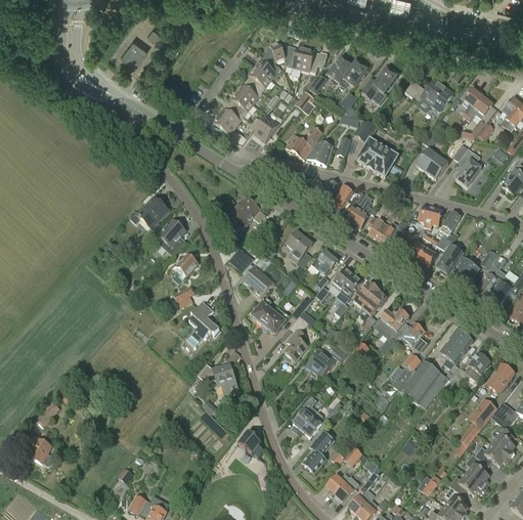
[(408,10),(411,0),(391,0),(390,6),(408,10)]
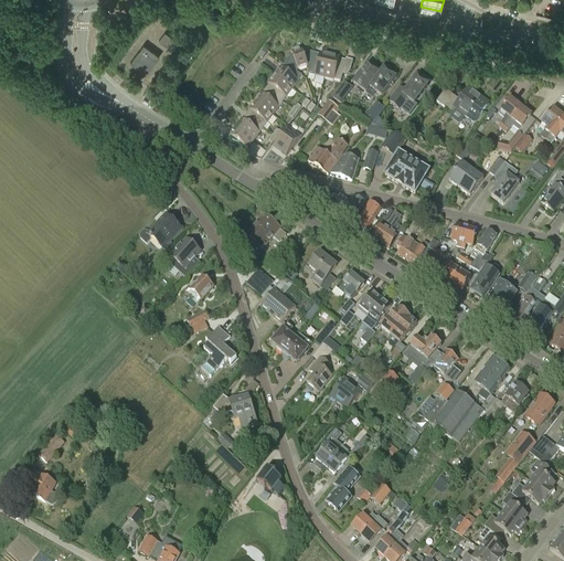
[(173,34),(166,29),(159,36),(168,42),(173,34)]
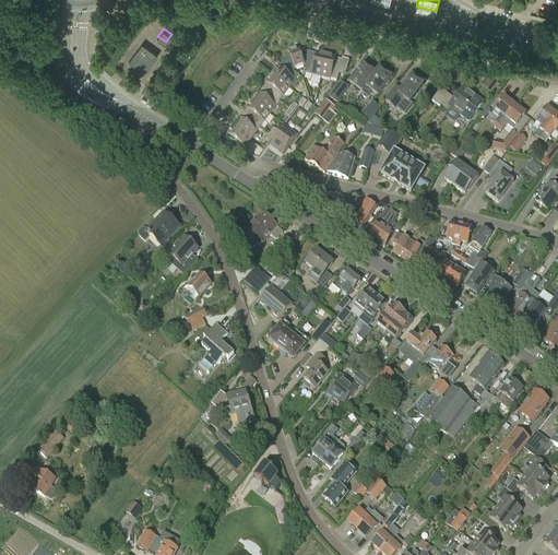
[(145,69),(158,51),(142,40),(130,58),(145,69)]
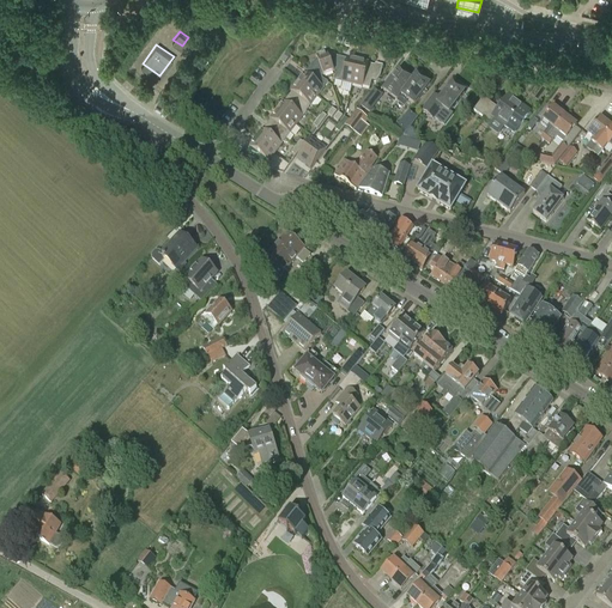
[(329,52),(328,48),(317,52),(319,55),(316,56),(310,65),(311,66),(322,73),(325,71),(335,67),(338,67),(338,68),(341,55),(343,53),(331,50),(329,52)]
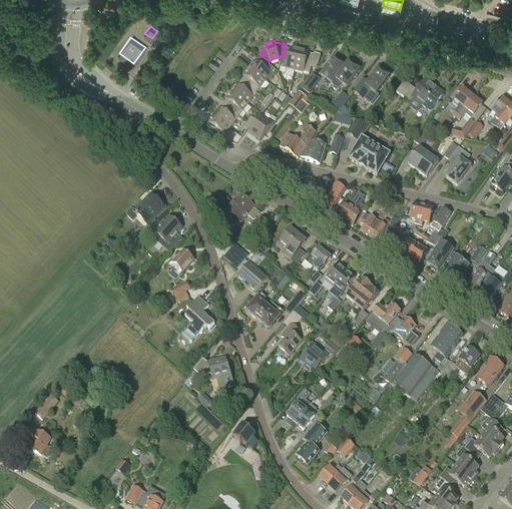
[(296,67),(301,46),(292,44),(291,47),(286,46),(283,57),(283,56),(281,63),(296,67)]
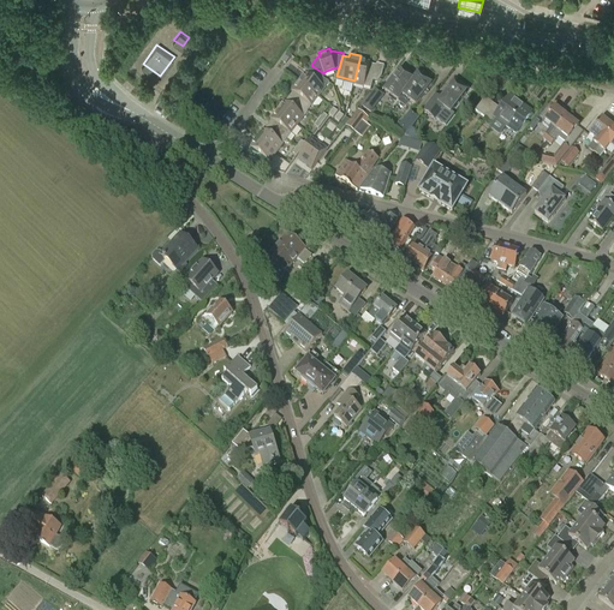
[(376,64),(370,61),(370,59),(361,55),(355,81),(371,84),(374,77),(377,77),(382,72),(385,61),(377,60),(376,64)]
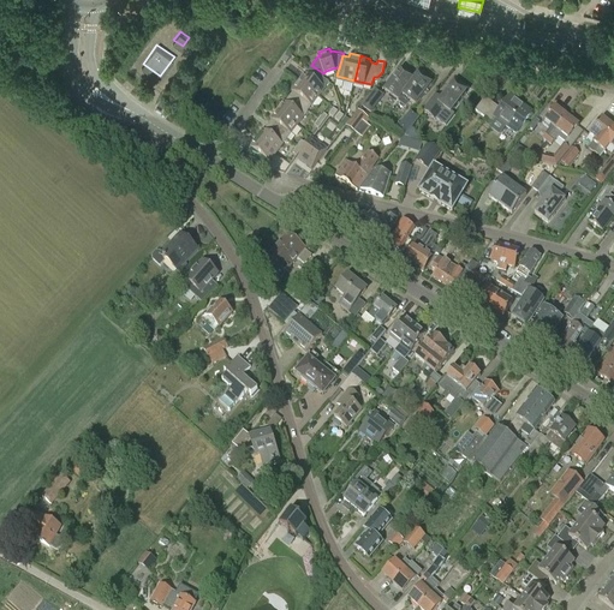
[(313,66),(309,71),(305,69),(299,78),(320,93),(325,96),(333,83),(329,81),(331,78),(323,73),(313,66)]
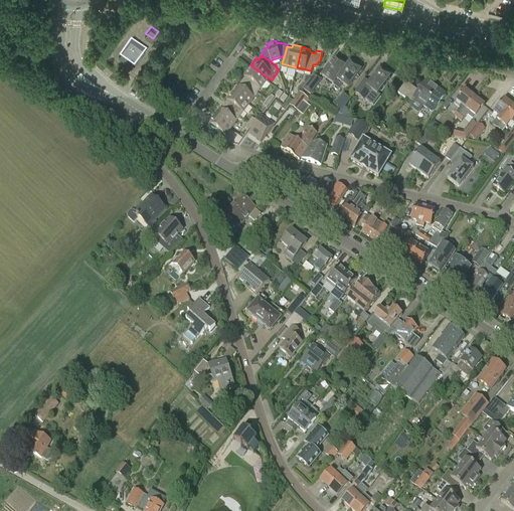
[(333,81),(346,63),(336,55),(323,72),(333,81)]
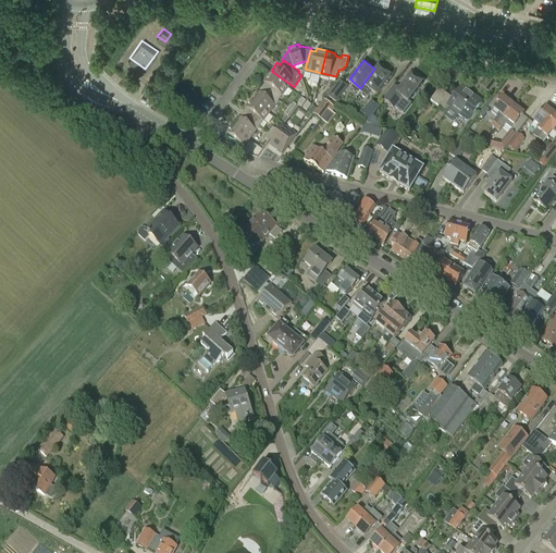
[(377,91),(392,72),(379,63),(374,69),(360,88),(368,94),(372,88),(377,91)]
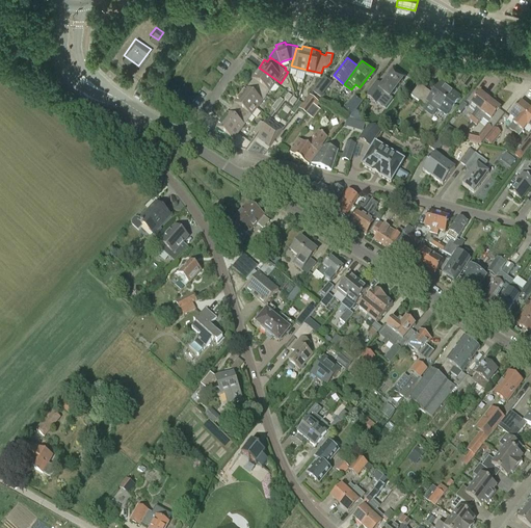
[(267,93),(276,80),(259,68),(253,75),(256,77),(255,78),(251,81),(267,93)]
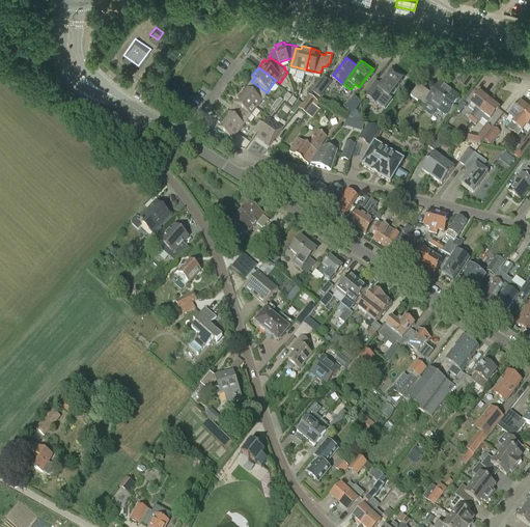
[(390,93),(403,76),(392,67),(382,83),(377,79),(366,92),(377,100),(378,99),(385,105),(392,95),(390,93)]
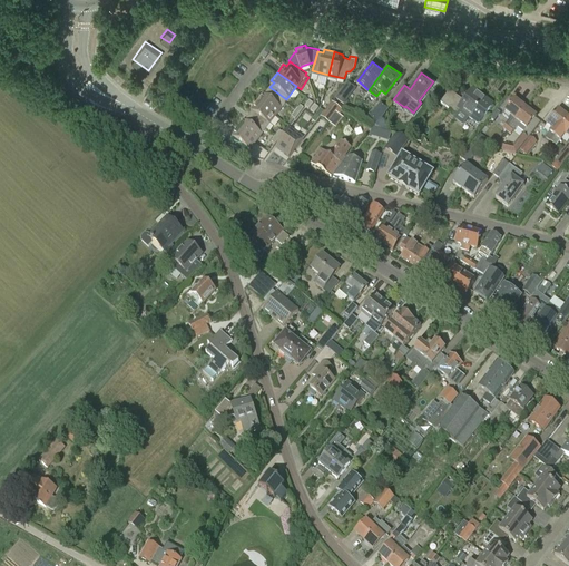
[(344,100),(356,85),(349,79),(336,95),(344,100)]
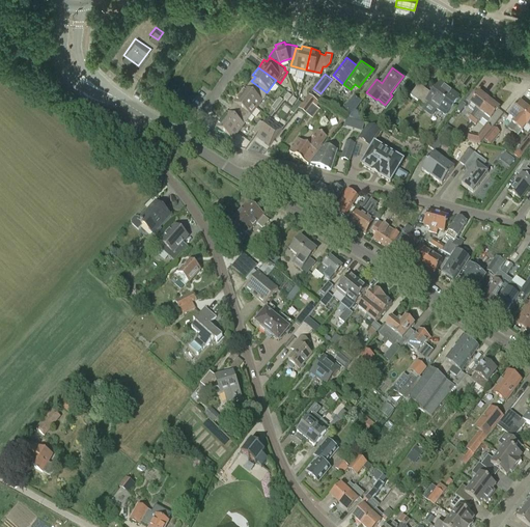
[(459,92),(441,79),(433,90),(419,80),(411,92),(425,103),(428,99),(446,111),(459,92)]
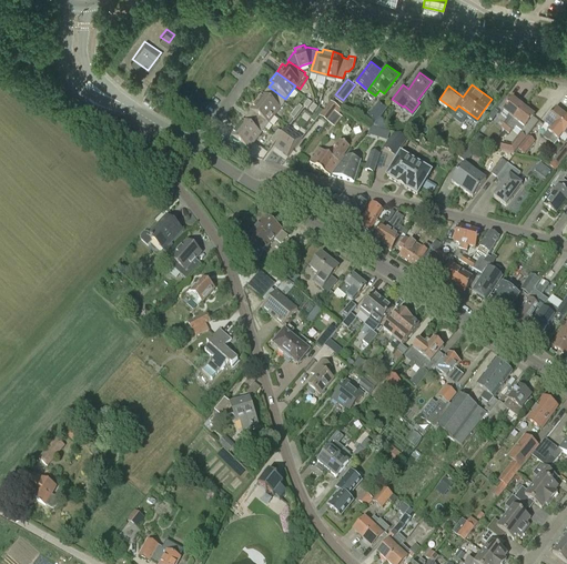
[(285,99),(269,87),(265,92),(263,90),(256,98),(275,111),(285,99)]
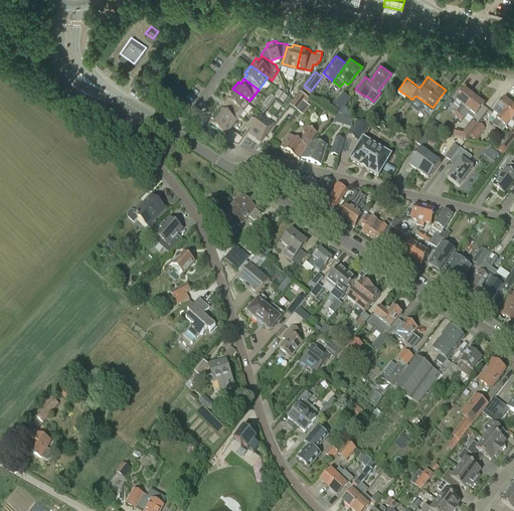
[(459,107),(460,107),(455,113),(458,116),(467,105),(476,94),(466,86),(457,98),(463,102),(459,107)]
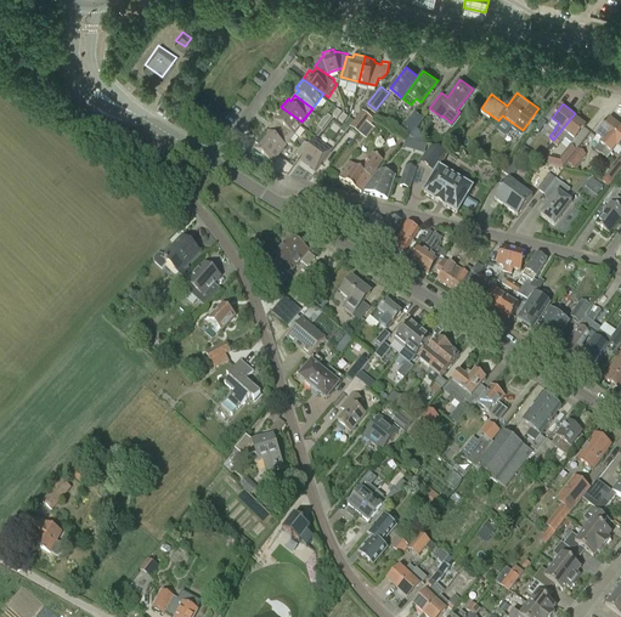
[(291,136),(301,122),(281,107),(275,117),(277,118),(274,124),(291,136)]
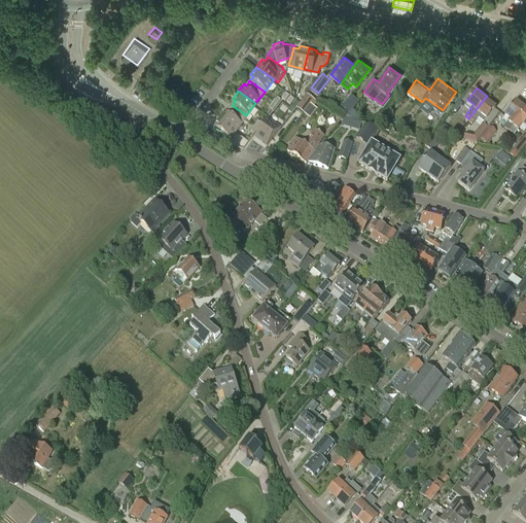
[(308,113),(318,99),(308,91),(301,100),(300,100),(296,105),(308,113)]
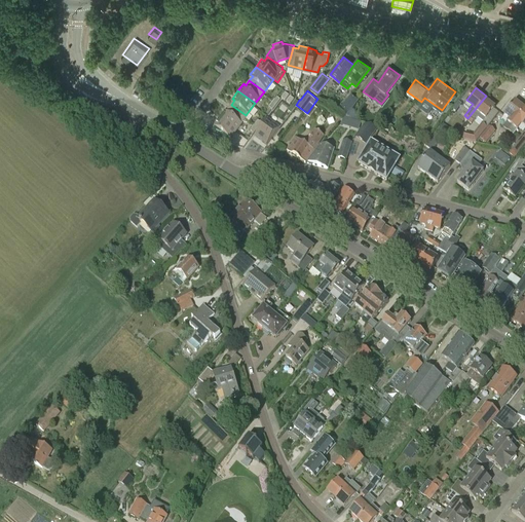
[(465,90),(459,99),(462,101),(469,94),(465,90)]
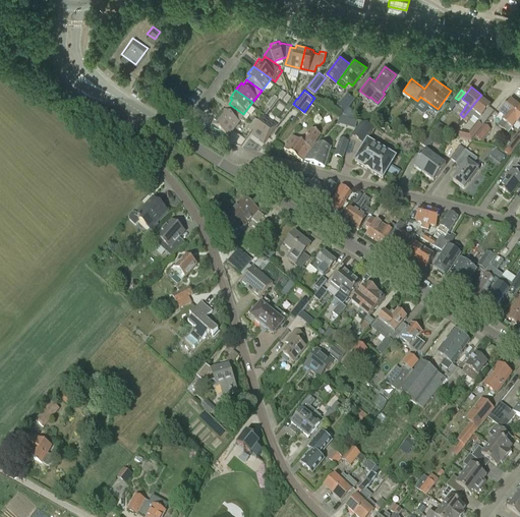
[(344,110),(355,96),(349,91),(338,105),(344,110)]
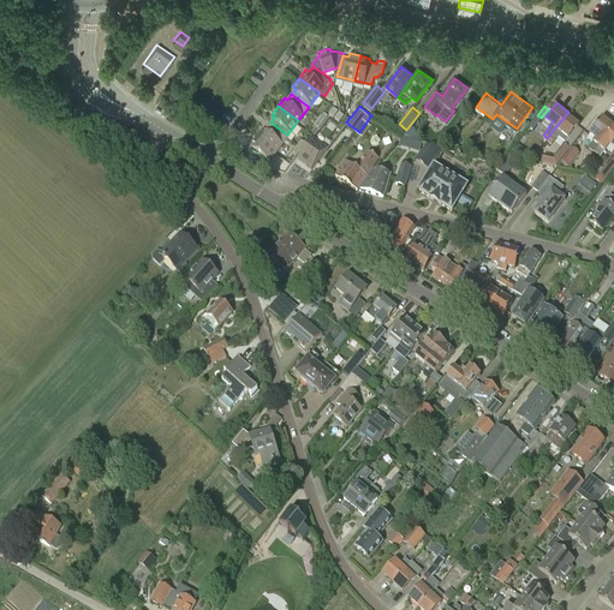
[(558,125),(547,138),(552,142),(558,135),(559,136),(560,135),(566,139),(579,121),(568,112),(558,125)]
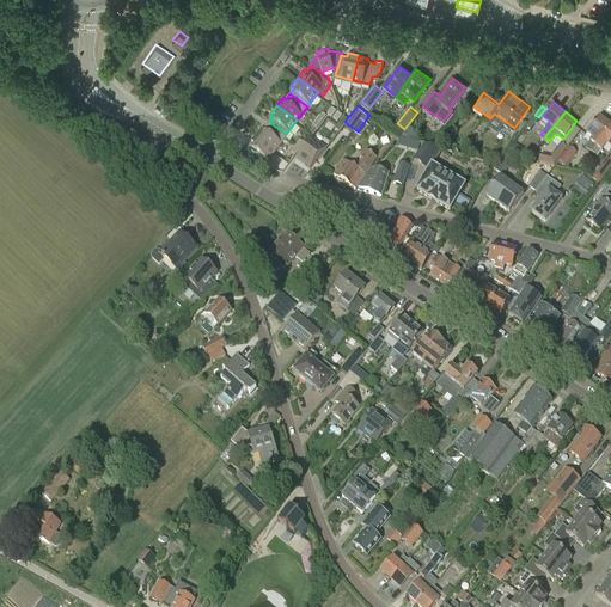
[(609,116),(605,112),(603,112),(602,115),(600,114),(587,130),(593,135),(586,143),(592,148),(610,123),(610,121),(608,120),(610,118),(609,116)]
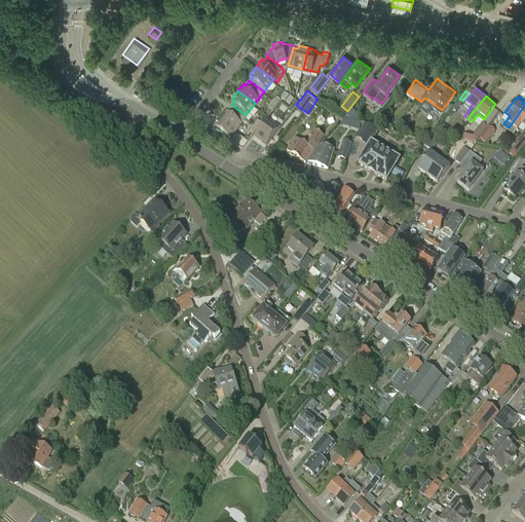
[(246,115),(231,105),(228,109),(225,107),(220,115),(236,127),(246,115)]
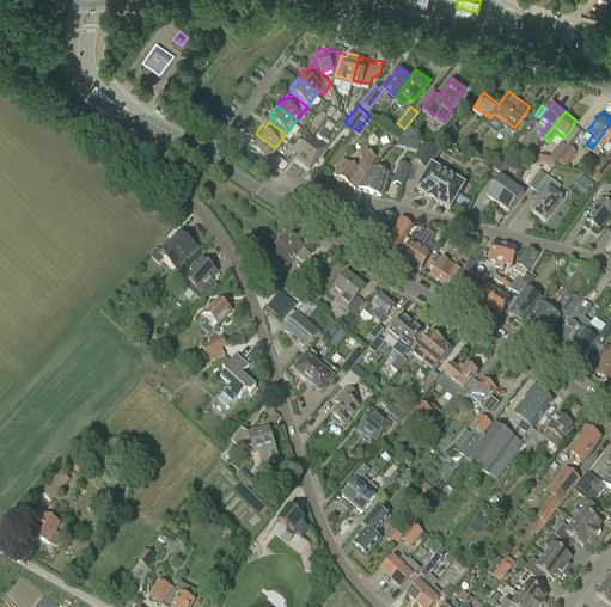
[(610,123),(592,148),(598,153),(608,141),(610,142),(610,123)]
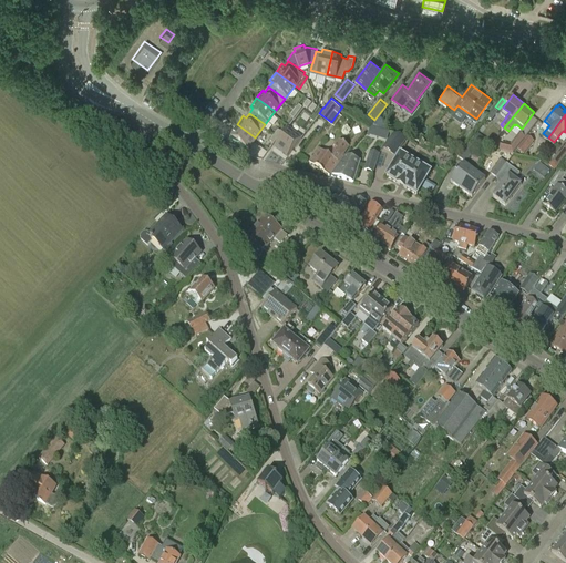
[(371,122),(369,131),(387,136),(389,129),(371,122)]
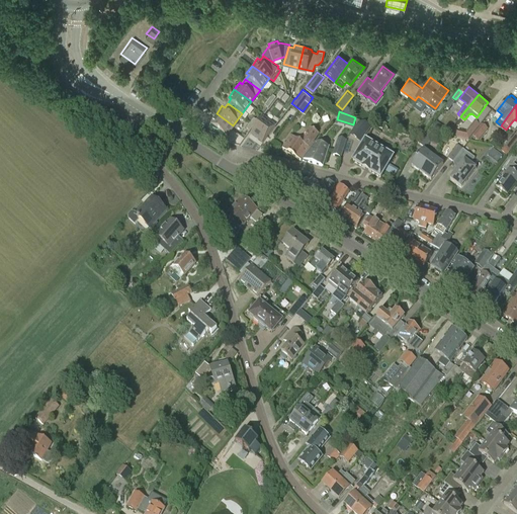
[(225,138),(233,125),(217,113),(211,120),(213,121),(210,126),(207,124),(205,129),(210,132),(212,129),(223,137),(225,138)]
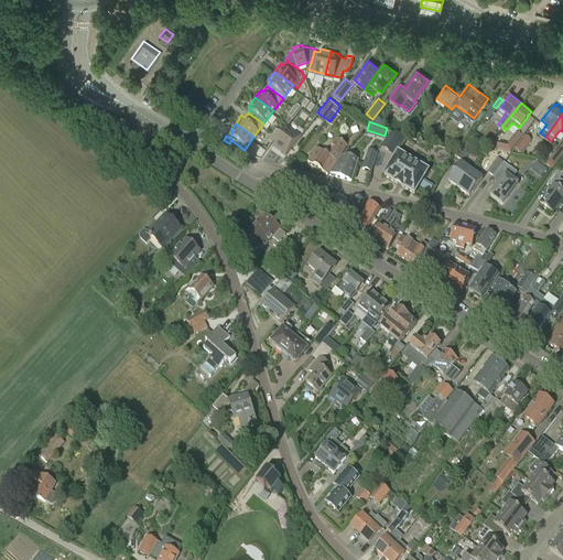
[(287,151),(300,133),(287,124),(273,141),(287,151)]
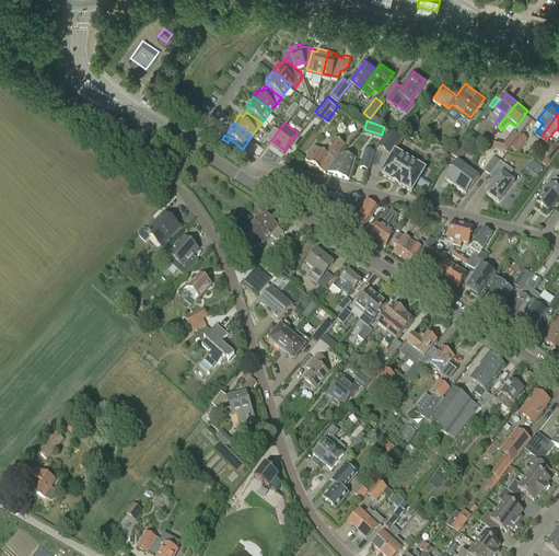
[(391,149),(403,131),(389,127),(380,141),(391,149)]
